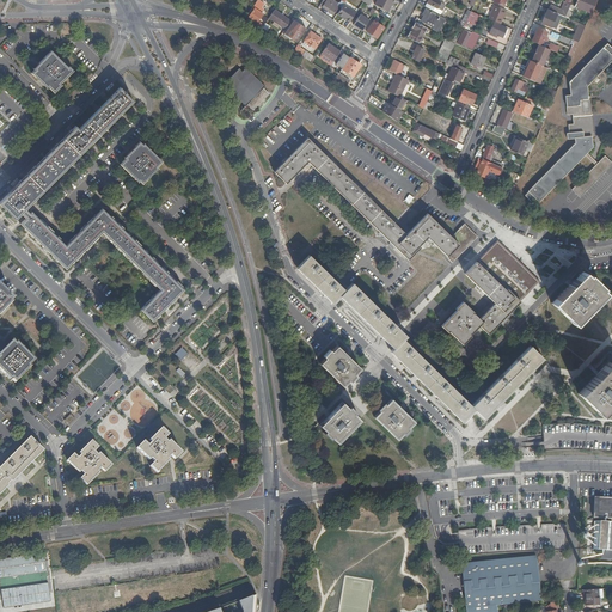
[(325,14),(325,16),(329,12),(334,16),(338,7),(331,2),(332,1),(329,0),(323,0),(317,10),(325,14)]
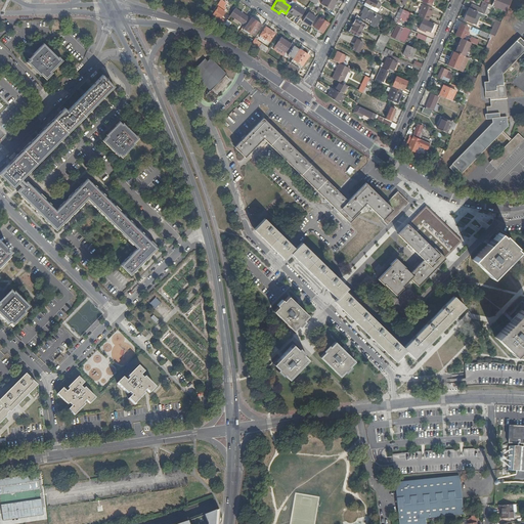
[(339,4),(331,0),(325,0),(322,6),(334,13),(339,4)]
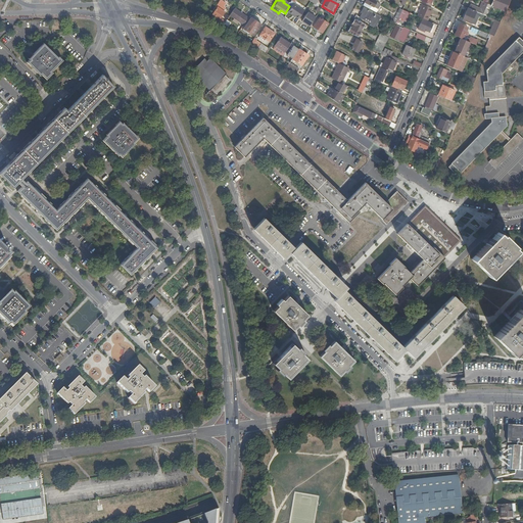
[(370,8),(376,12),(377,9),(371,6),(372,5),(377,8),(380,3),(378,2),(376,1),(373,0),(365,0),(365,2),(364,4),(370,8)]
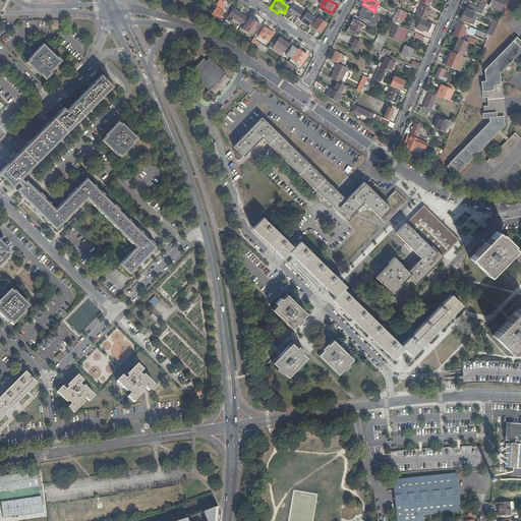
[(490,0),(488,5),(503,11),(508,0),(490,0)]
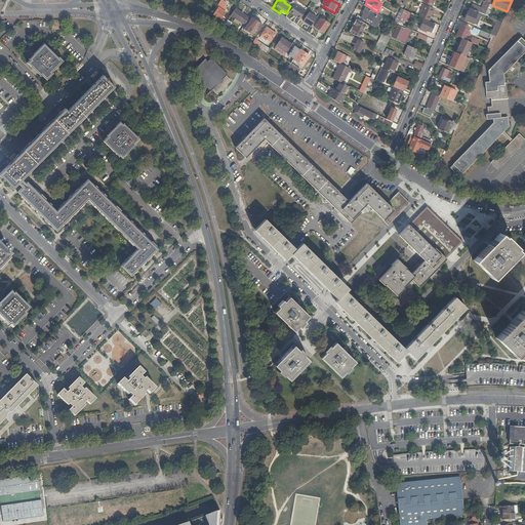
[(223,15),(227,10),(225,8),(228,4),(224,1),(213,14),(220,19),(224,16),(223,15)]
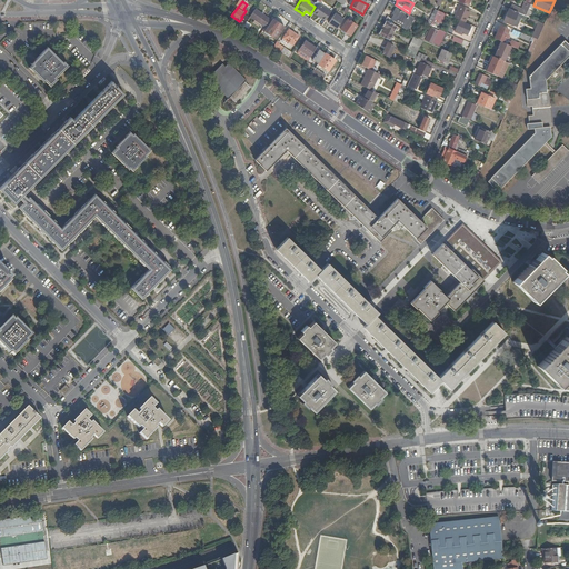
[(526,16),(529,8),(530,5),(527,2),(523,10),(511,5),(510,9),(526,16)]
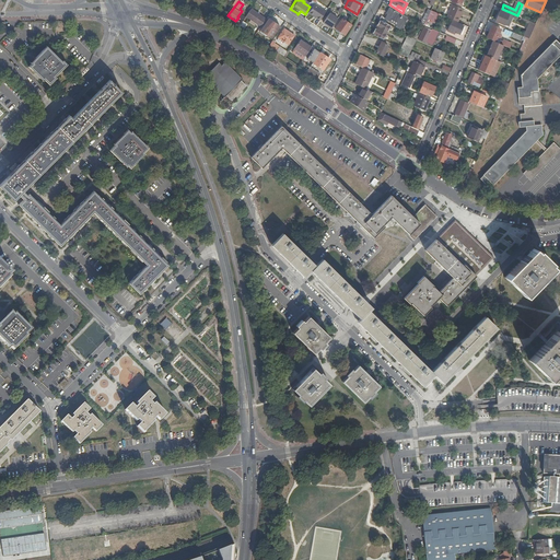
[(453,4),(447,18),(452,20),(457,22),(459,18),(458,16),(459,14),(461,14),(463,9),(453,4)]
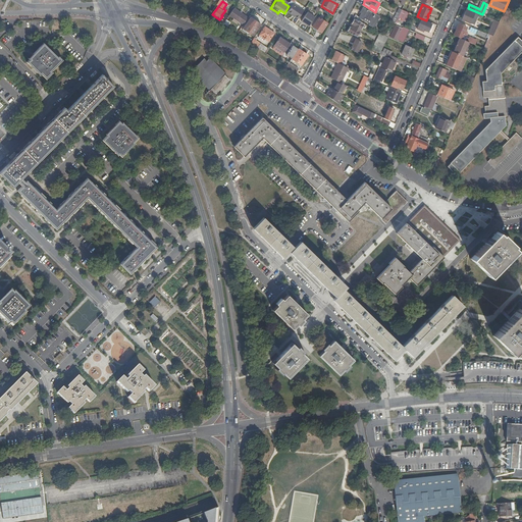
[(293,5),(288,12),(299,19),(303,12),(293,5)]
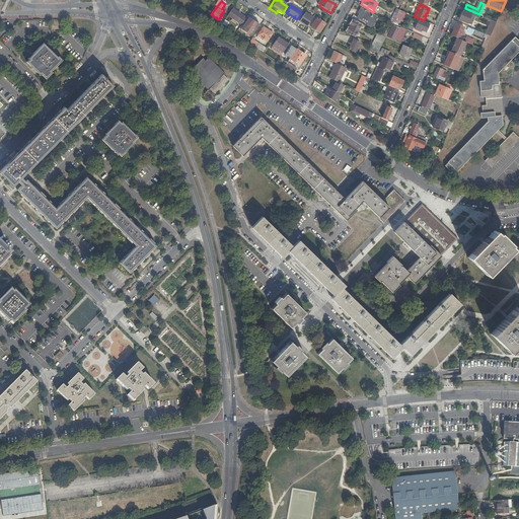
[(351,17),(352,18),(358,21),(360,18),(364,20),(365,17),(369,20),(368,22),(367,24),(372,26),(378,16),(361,7),(358,12),(359,12),(358,16),(353,13),(351,17)]
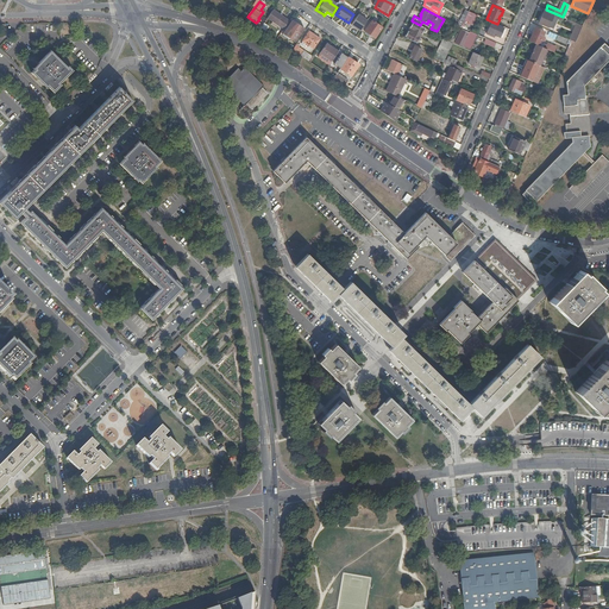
[(560,20),(563,17),(546,10),(545,8),(539,23),(548,26),(553,27),(557,19),(560,20)]
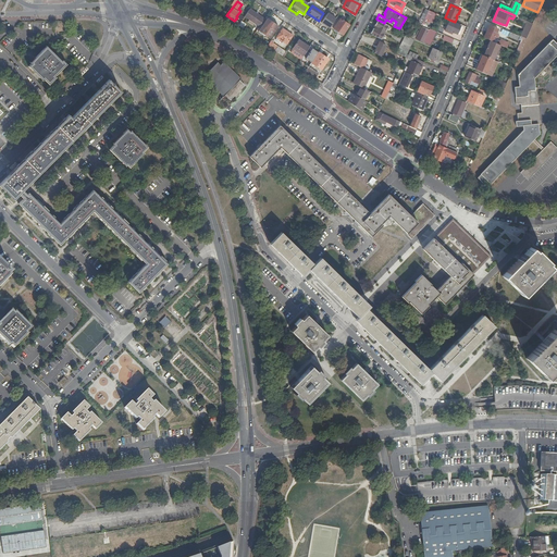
[(245,16),(260,26),(264,19),(250,9),(245,16)]
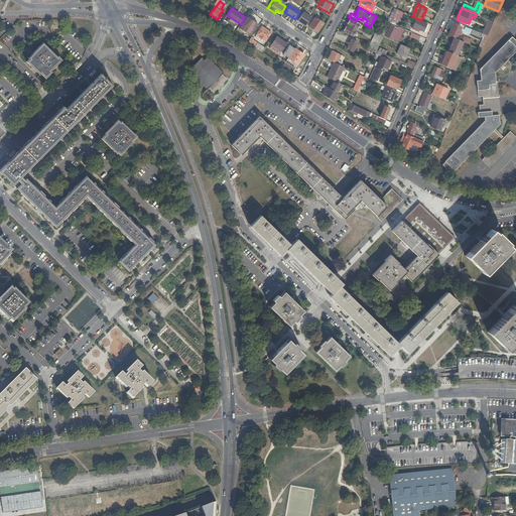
[(394,8),(388,21),(390,22),(396,9),(394,8)]
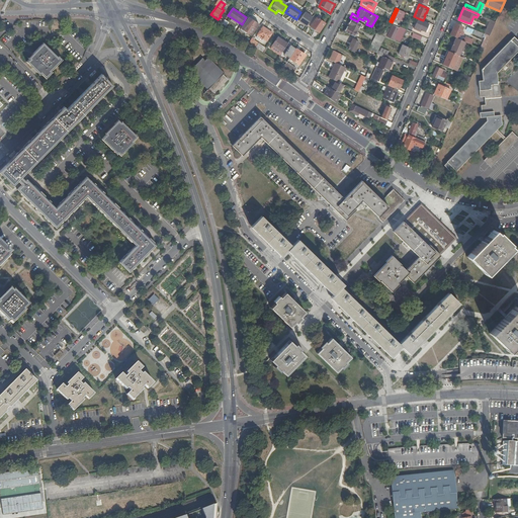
[(305,12),(298,21),(307,26),(313,17),(305,12)]
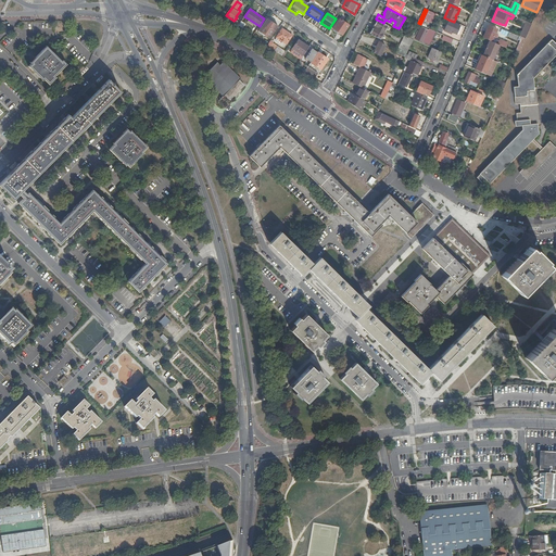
[(274,24),(267,20),(260,30),(269,38),(278,26),(277,26),(278,24),(275,22),(274,24)]
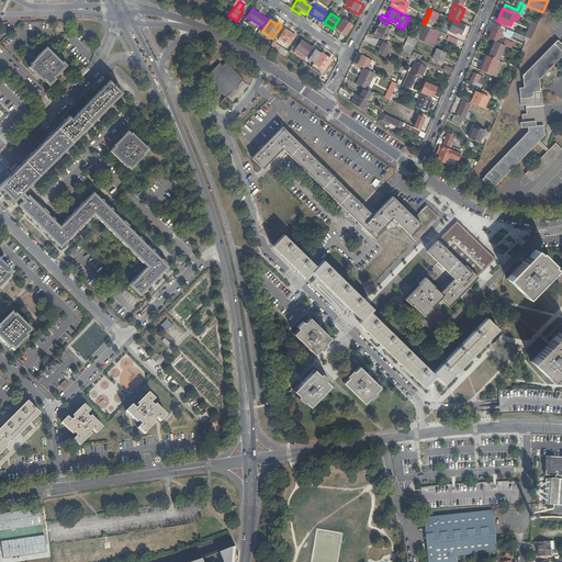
[(340,32),(346,36),(352,26),(344,20),(336,30),(340,32)]
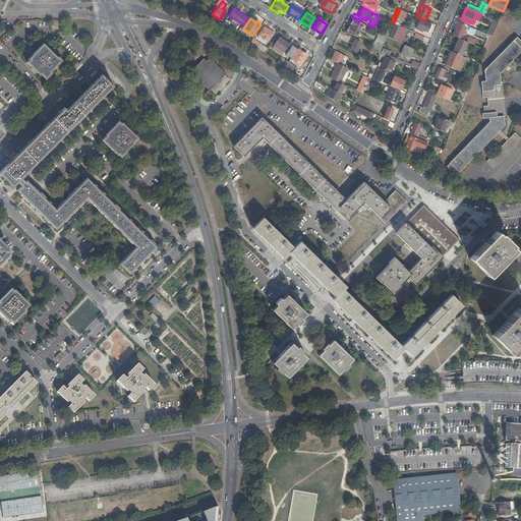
[(353,18),(347,32),(357,37),(363,23),(359,21),(353,18)]
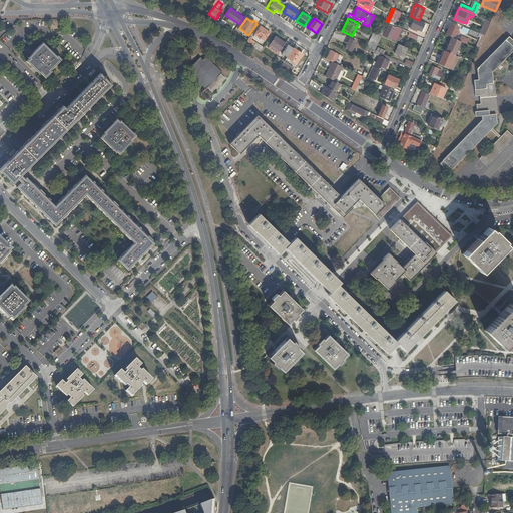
[(421,31),(424,23),(413,18),(409,27),(414,30),(415,28),(421,31)]
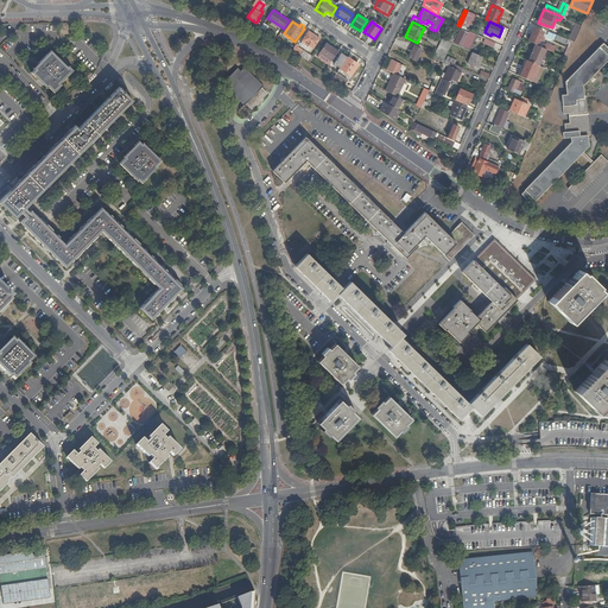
[(570,40),(575,42),(578,33),(582,26),(576,23),(569,39),(570,40)]
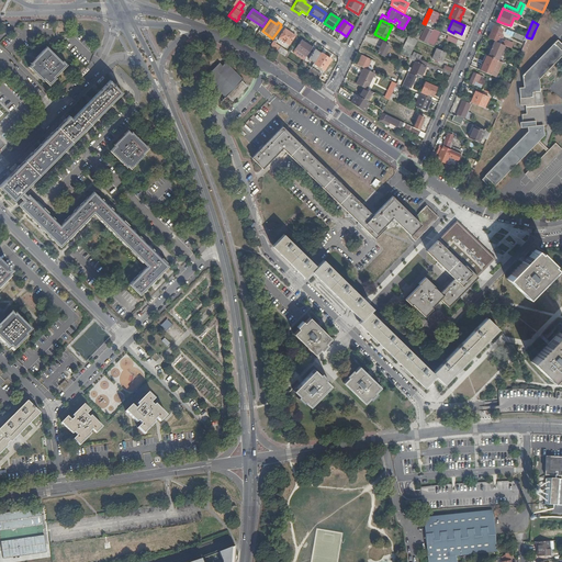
[(494,41),(505,45),(506,46),(506,44),(502,42),(502,41),(498,40),(499,36),(502,37),(503,35),(501,34),(503,30),(494,25),(489,37),(494,41)]
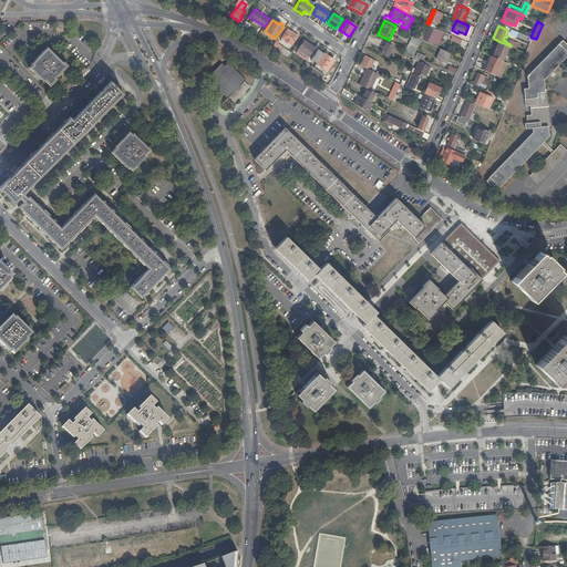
[(436,30),(430,27),(424,39),(431,43),(436,30)]
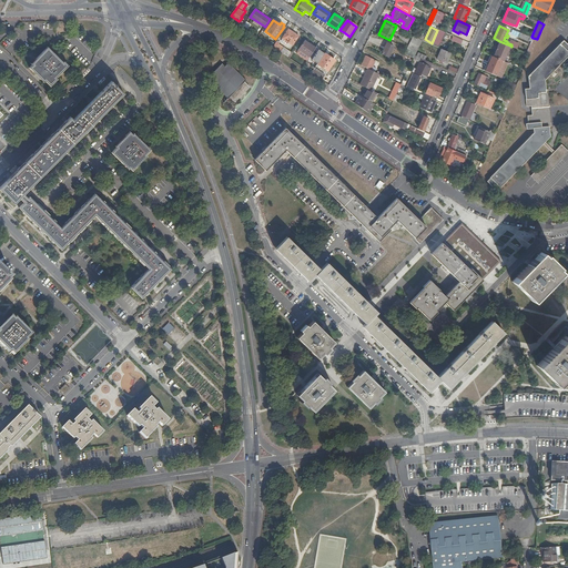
[(298,37),(288,30),(282,38),(283,38),(282,40),(284,42),(286,40),(293,46),(298,37)]
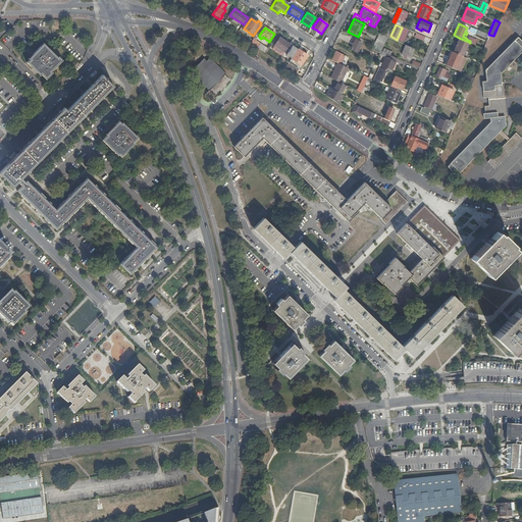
[(374,45),(375,45),(382,49),(388,37),(380,33),(374,45)]
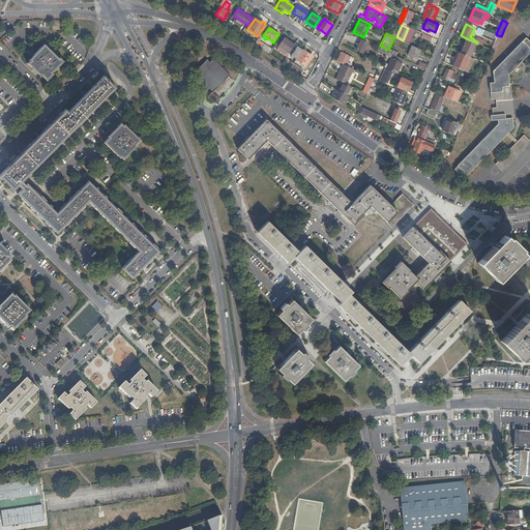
[(491,49),(495,51),(501,36),(497,35),(491,49)]
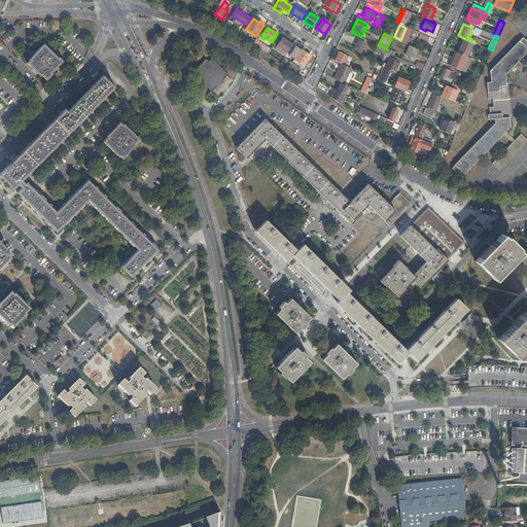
[(267,53),(271,48),(256,38),(253,43),(260,48),(267,53)]
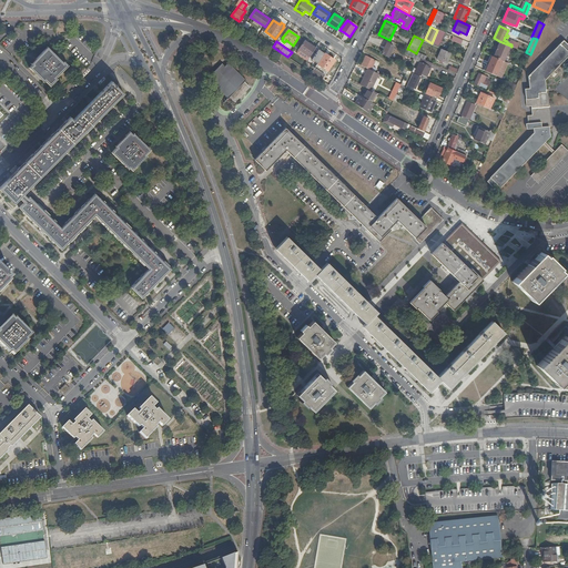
[(310,58),(316,48),(310,43),(308,44),(305,41),(298,50),(310,58)]
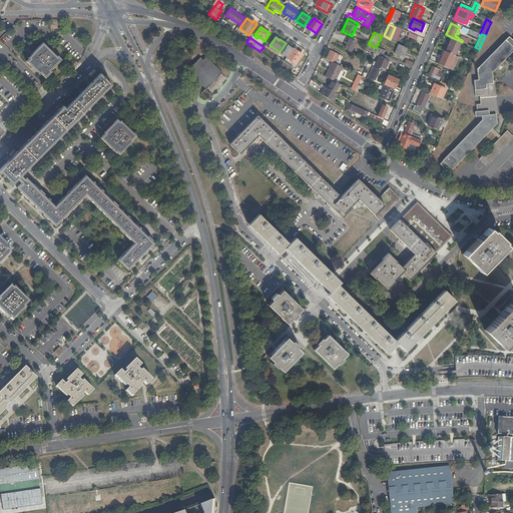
[(454,55),(455,55),(461,41),(451,37),(445,51),(454,55)]
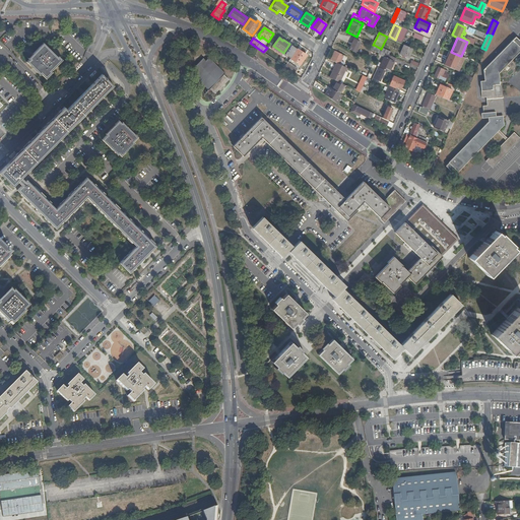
[(354,39),(349,49),(355,52),(361,42),(354,39)]
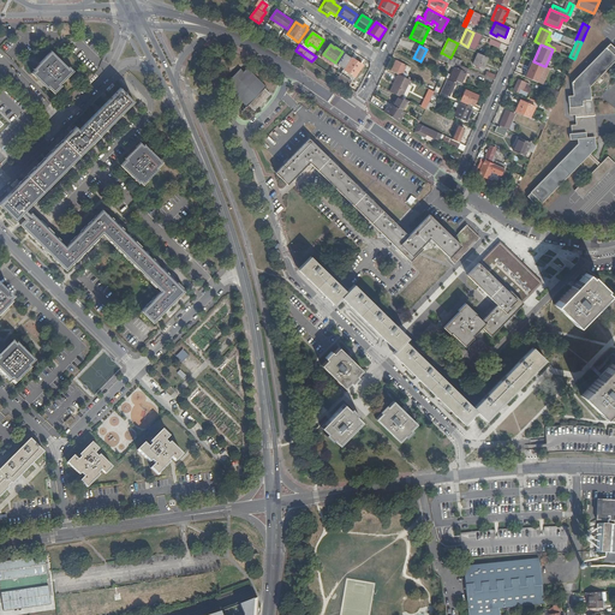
[(595,115),(593,100),(591,100),(590,97),(590,87),(614,59),(614,57),(605,48),(572,82),(573,96),(568,96),(569,115),(575,114),(577,125),(573,125),(572,125),(572,133),(569,135),(569,139),(578,138),(578,144),(531,192),(527,197),(535,204),(538,201),(542,202),(587,155),(590,153),(595,148),(595,137),(597,137),(595,115)]
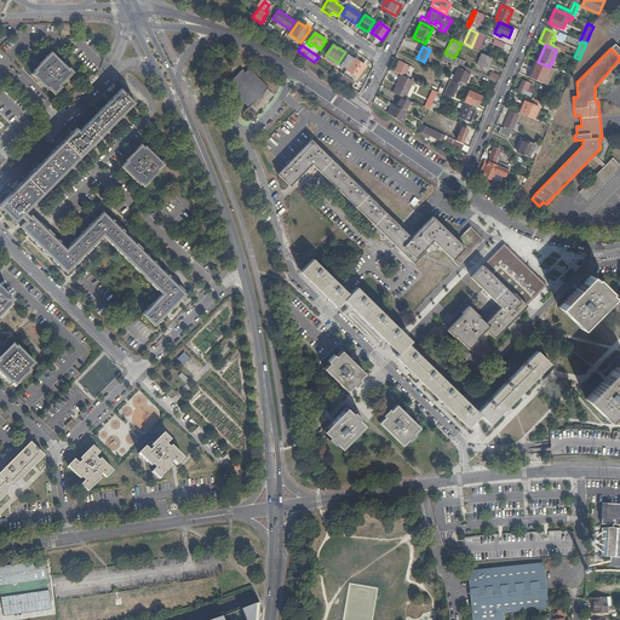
[(45,87),(47,90),(50,89),(55,93),(62,86),(61,85),(73,73),(69,68),(52,51),(39,63),(38,64),(34,69),(35,70),(32,74),(45,87)]
